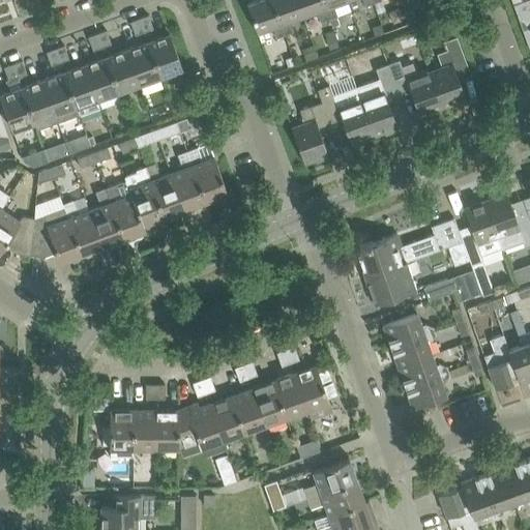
[(276,37),(284,35),(271,0),(255,0),(246,3),(257,31),(272,26),(276,37)]
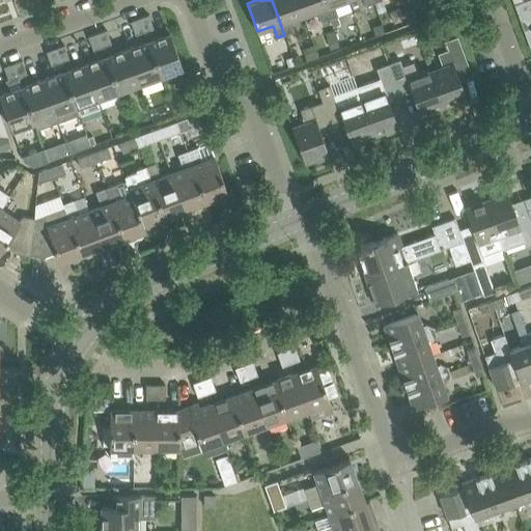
[(294,32),(289,20),(303,16),(297,0),(272,0),(284,35),(294,32)]
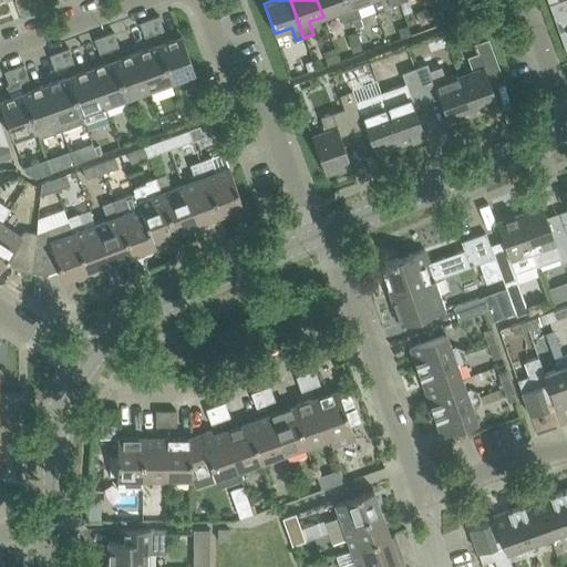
[(352,20),(344,0),(317,0),(323,17),(339,11),(343,23),(352,20)]
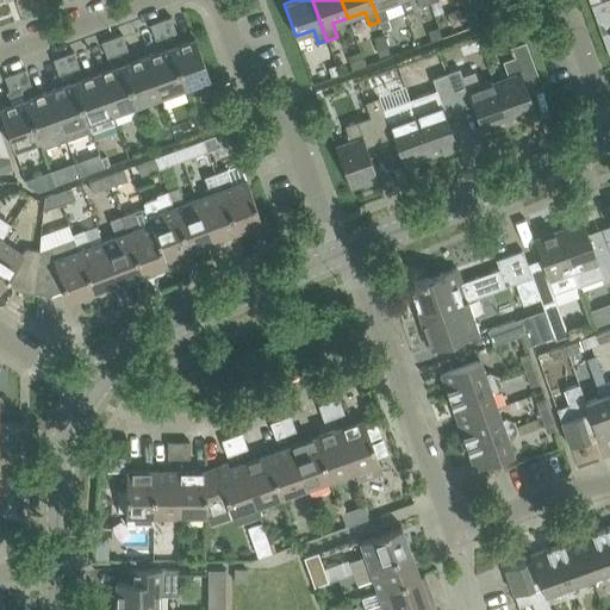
[(383,30),(391,27),(387,18),(388,18),(384,5),(396,0),(371,0),(379,22),(383,30)]
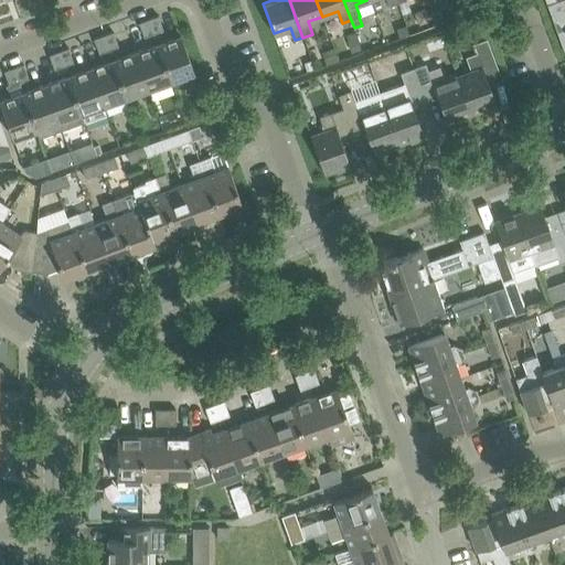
[(405,0),(398,2),(403,12),(408,10),(405,0)]
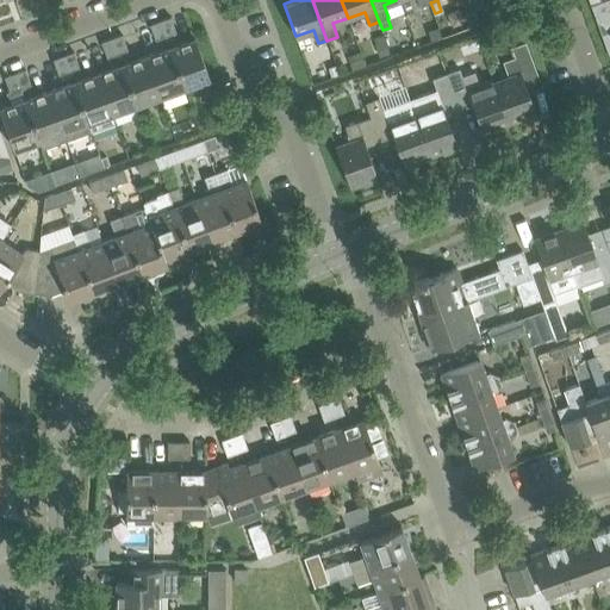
[(609,0),(602,0),(591,4),(602,36),(609,32),(609,0)]
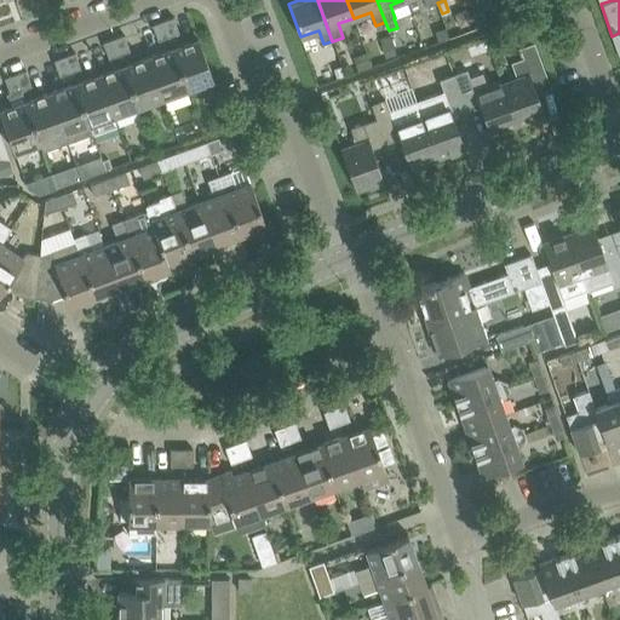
[(459,12),(455,19),(459,27),(471,22),(468,10),(459,12)]
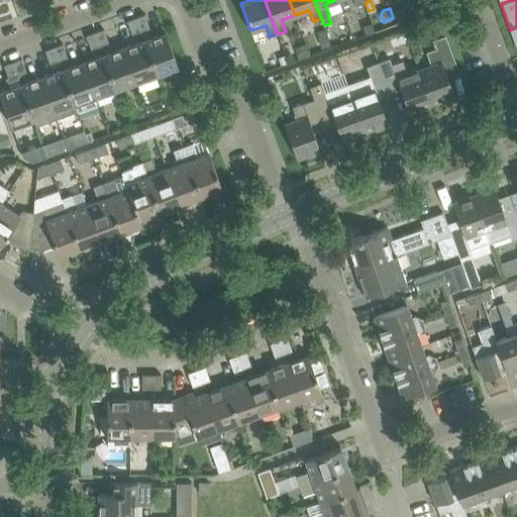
[(144,14),(136,17),(140,30),(149,27),(144,14)]
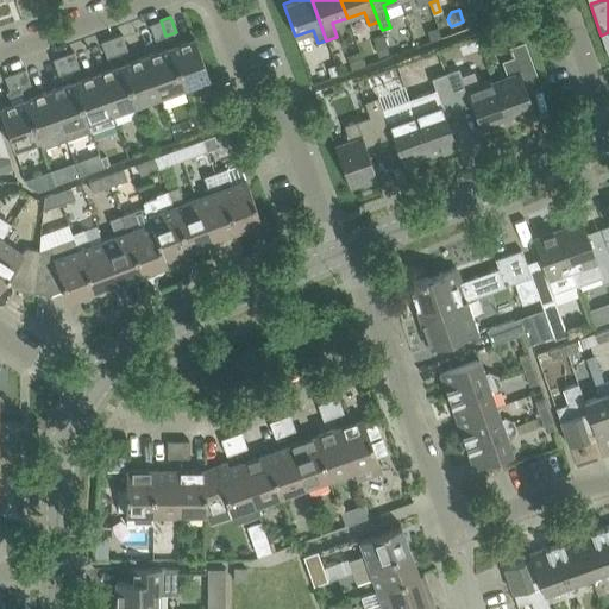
[(155,39),(165,36),(161,20),(150,24),(155,39)]
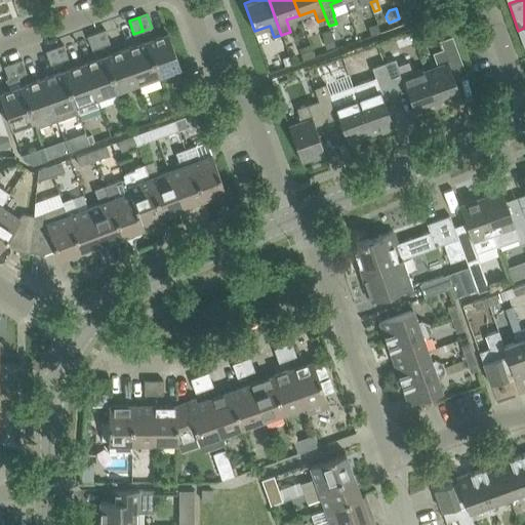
[(106,29),(96,33),(102,46),(111,43),(106,29)]
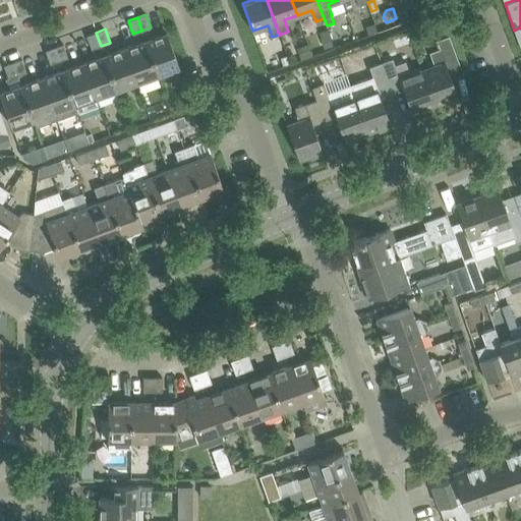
[(324,49),(333,46),(327,30),(320,33),(321,36),(319,37),(324,49)]
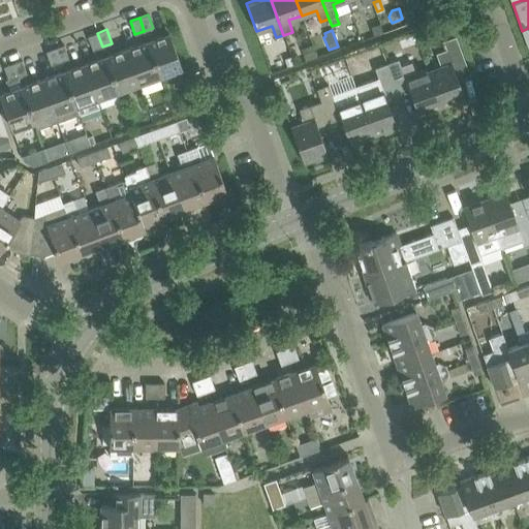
[(93,50),(102,47),(97,33),(88,36),(93,50)]
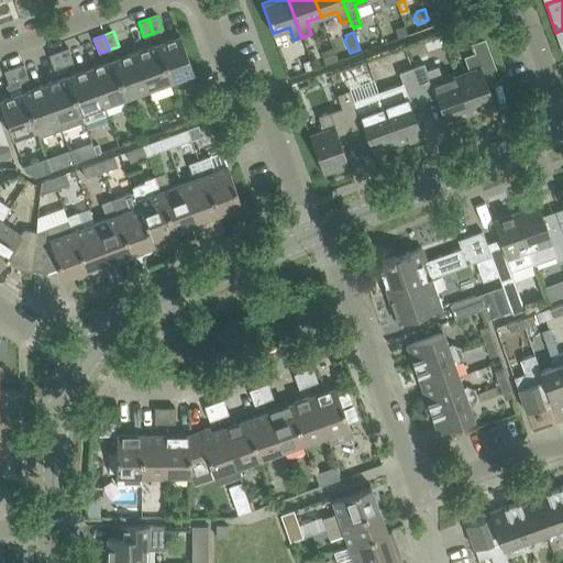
[(180,35),(157,43),(170,80),(194,73),(180,35)]
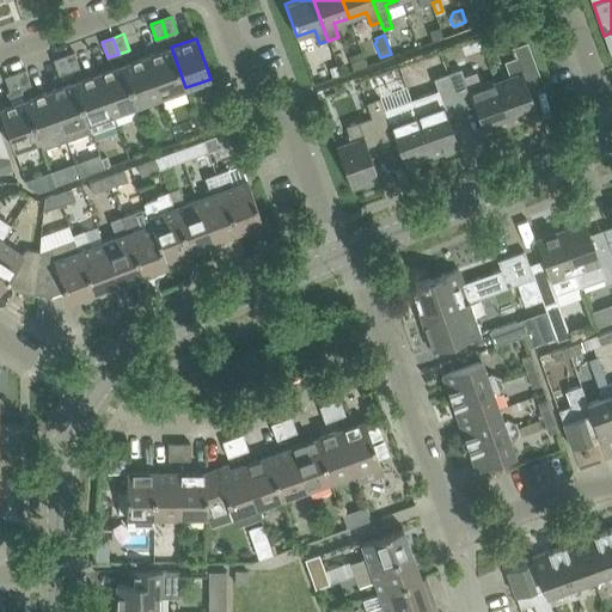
[(510,77),(496,81),(510,122),(538,112),(526,81),(540,77),(527,42),(514,47),(518,57),(505,61),(510,77)]
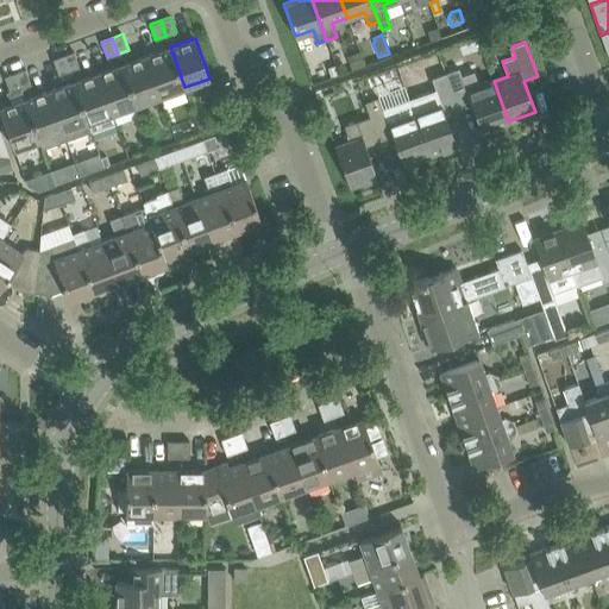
[(170,46),(145,56),(161,96),(184,87),(170,46)]
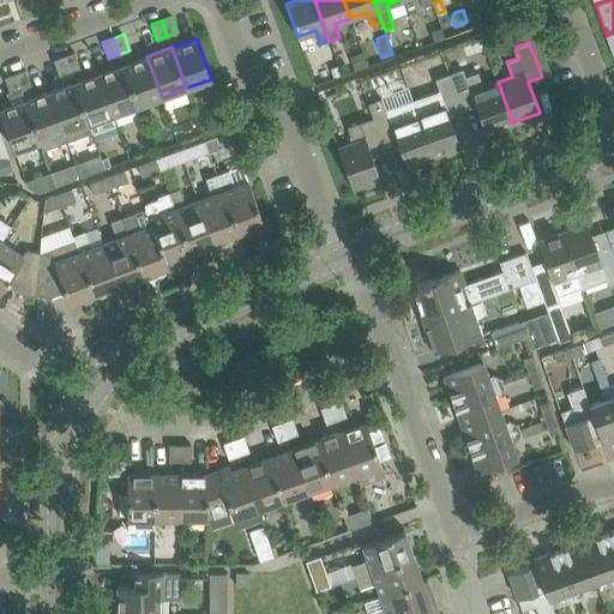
[(74,52),(64,55),(70,71),(80,67),(74,52)]
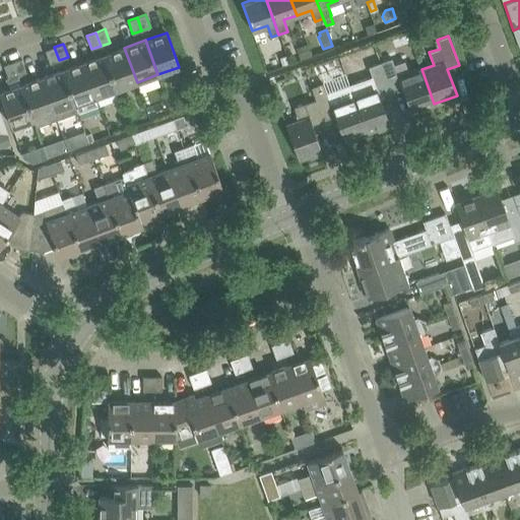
[(308,44),(296,47),(300,60),(312,56),(308,44)]
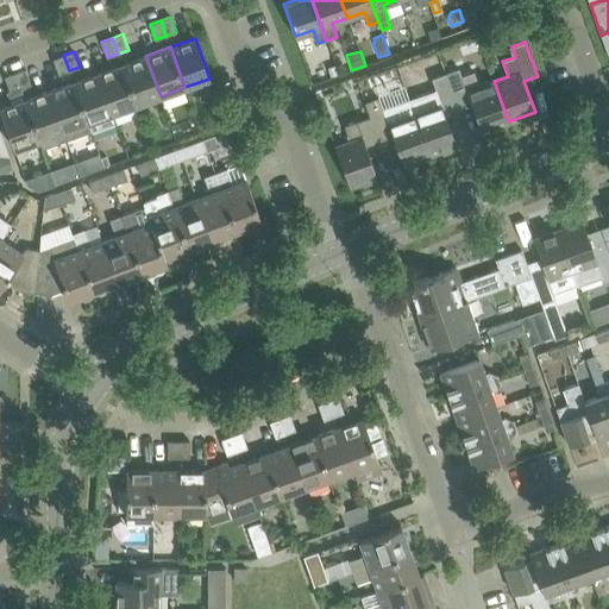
[(58,75),(69,70),(63,55),(52,58),(58,75)]
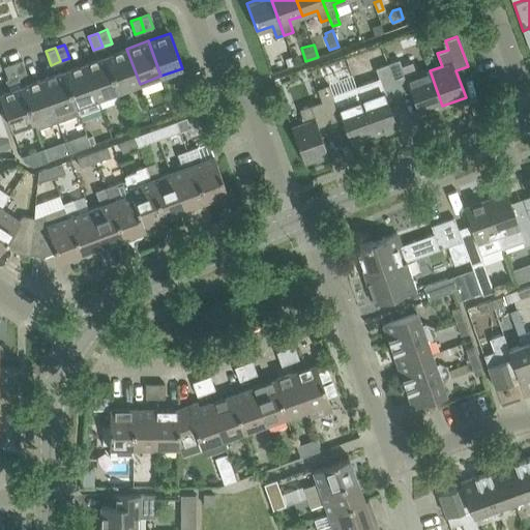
[(126,49),(106,56),(118,91),(140,84),(126,49)]
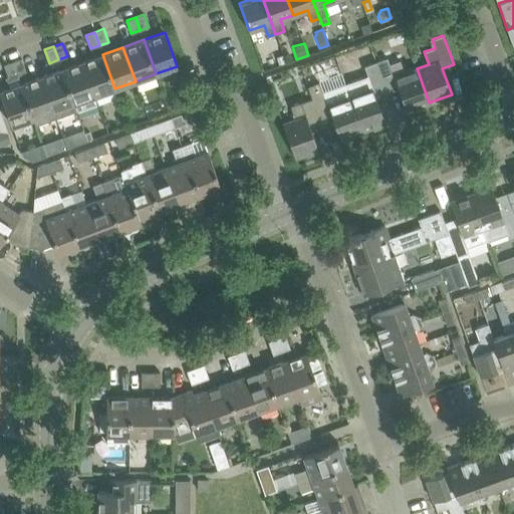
[(114,88),(102,54),(82,61),(94,95),(114,88)]
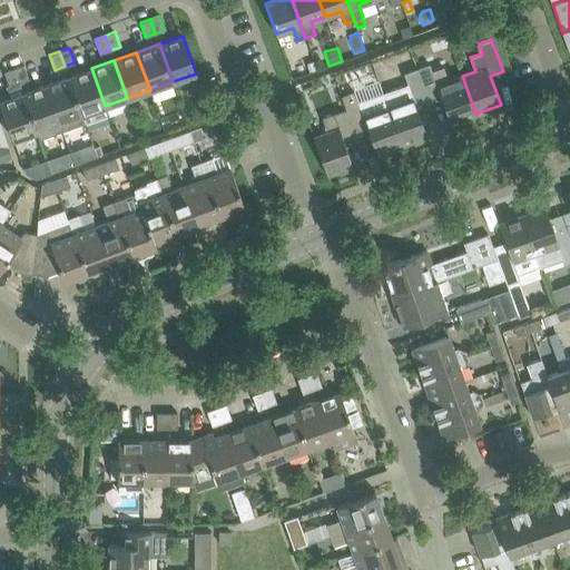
[(23,65),(15,68),(19,82),(29,79),(23,65)]
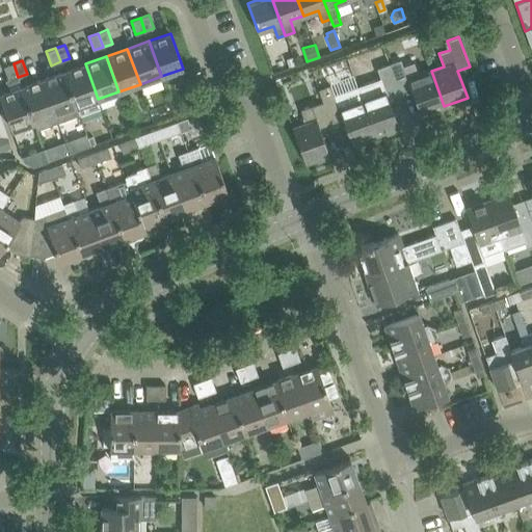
[(403,67),(401,60),(390,64),(400,95),(411,90),(421,114),(444,106),(431,71),(419,76),(414,62),(403,67)]
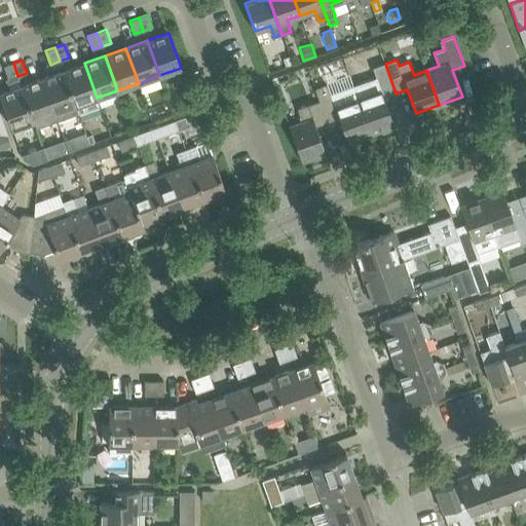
[(34,120),(17,76),(13,63),(4,66),(8,79),(5,80),(9,90),(0,94),(0,95),(12,128),(34,120)]
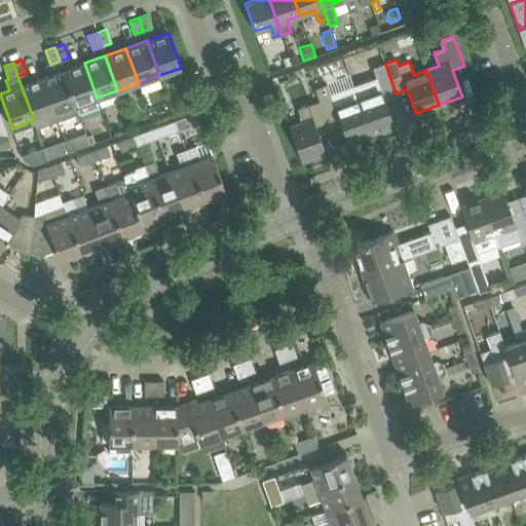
[(84,63),(63,71),(76,106),(97,98),(84,63)]
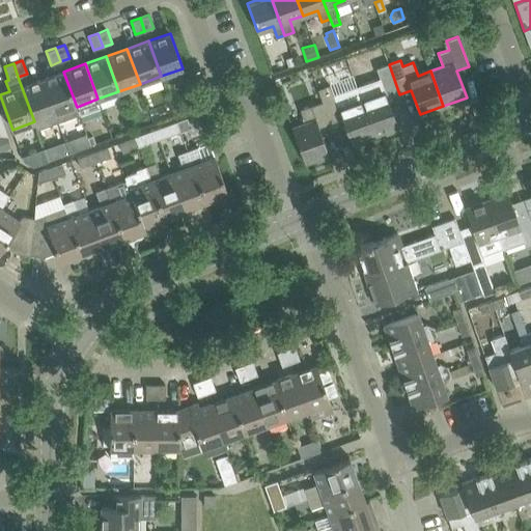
[(369,82),(374,95),(362,100),(374,135),(398,127),(388,99),(399,94),(389,64),(376,68),(381,78),(369,82)]
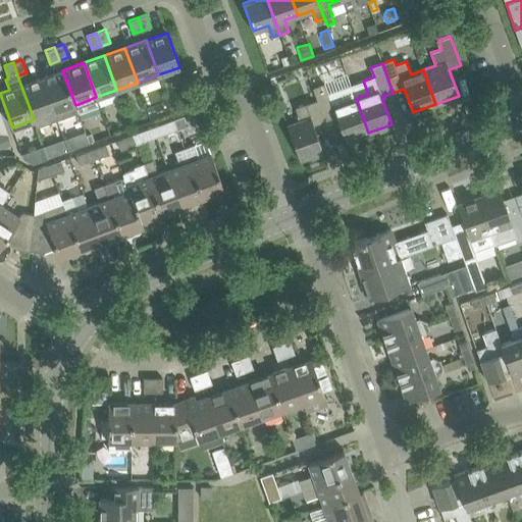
[(62,70),(42,77),(54,112),(57,120),(77,112),(75,105),(62,70)]
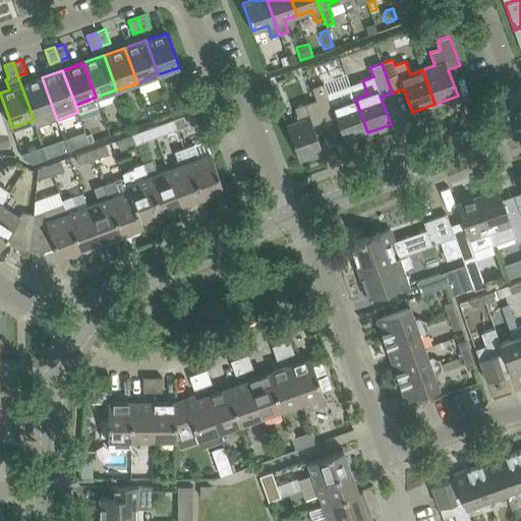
[(21,84),(34,119),(37,127),(57,120),(54,112),(42,77),(21,84)]
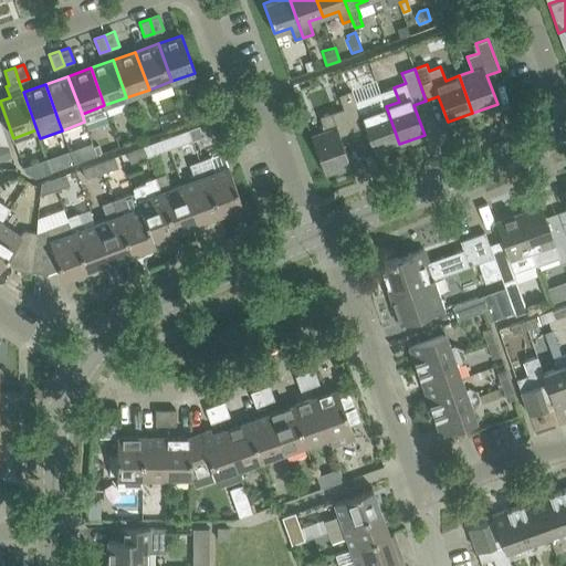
[(367,96),(355,101),(352,91),(339,95),(344,108),(353,130),(365,126),(374,153),(399,144),(386,106),(373,111),(367,96)]
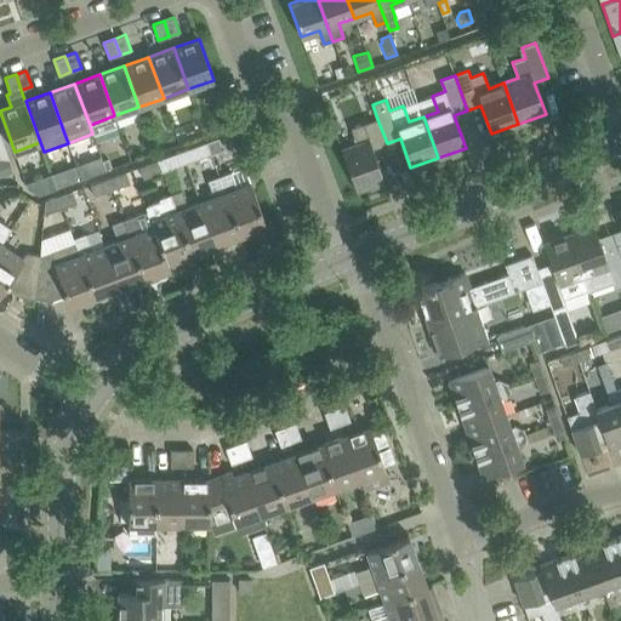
[(387,143),(377,119),(352,127),(357,143),(342,149),(357,191),(385,180),(374,148),(387,143)]
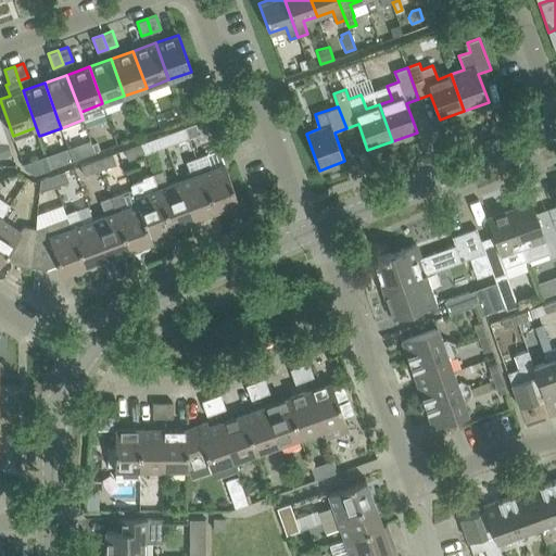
[(196,123),(186,127),(189,137),(200,134),(196,123)]
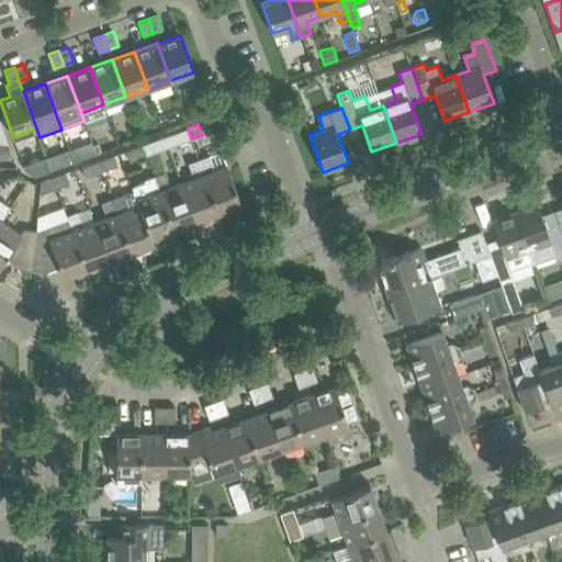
[(165,136),(169,147),(191,138),(188,128),(165,136)]
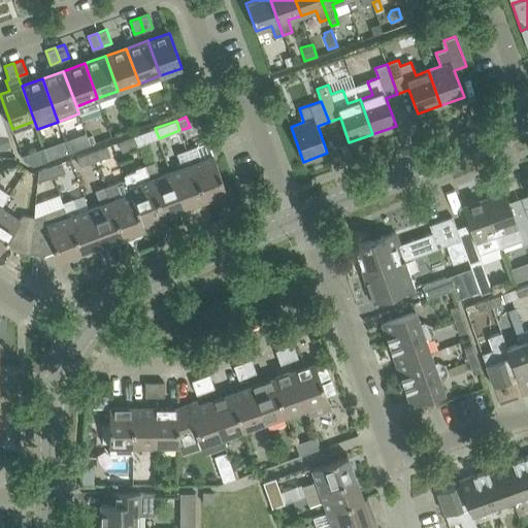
[(155,128),(134,135),(138,145),(159,138),(155,128)]
